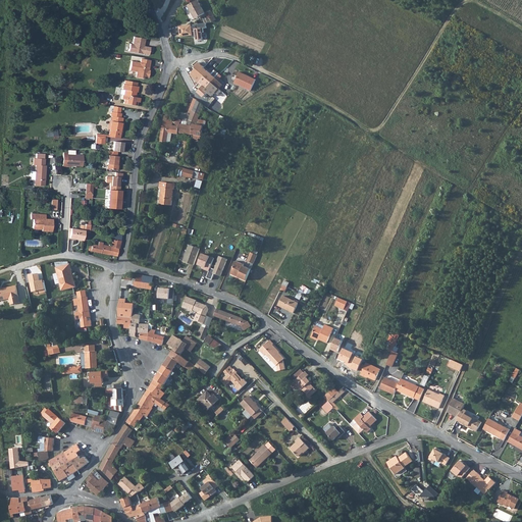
[(196,0),(187,5),(193,18),(203,13),(196,0)]
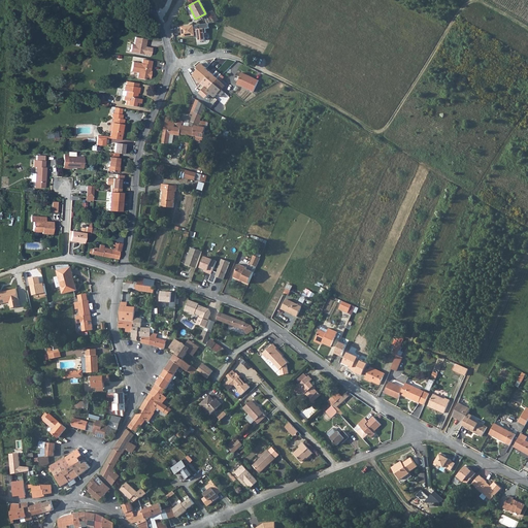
[(209,13),(211,19),(215,18),(217,22),(220,21),(216,10),(209,13)]
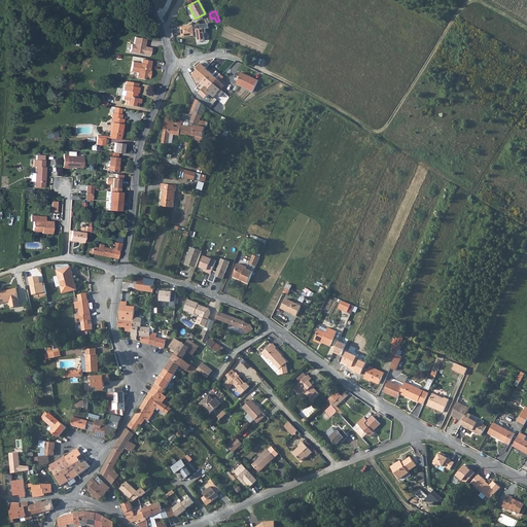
[(195,26),(181,27),(182,38),(196,36),(195,30),(195,26)]
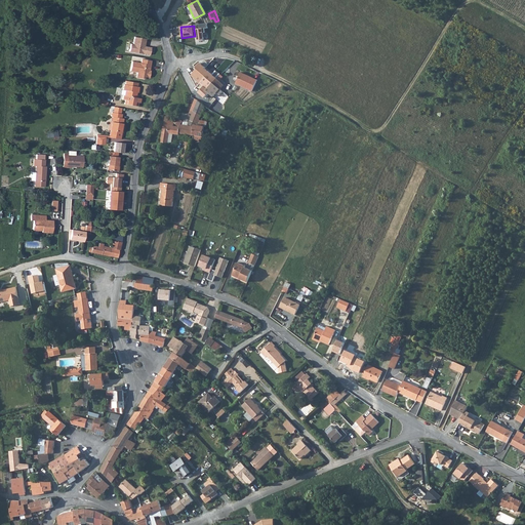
[(203,29),(196,30),(198,41),(204,40),(203,29)]
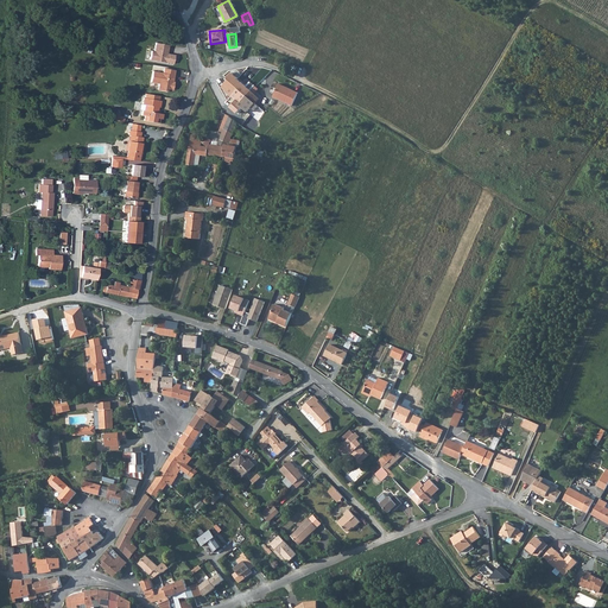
[(151,61),(175,64),(176,55),(168,54),(170,45),(156,43),(154,52),(152,51),(151,61)]
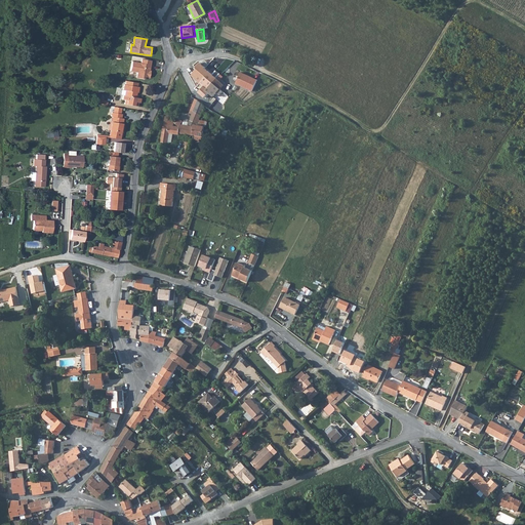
[(132,62),(130,72),(137,73),(136,78),(145,79),(145,77),(150,78),(151,71),(150,71),(149,71),(150,66),(151,66),(152,61),(142,59),(140,64),(132,62)]
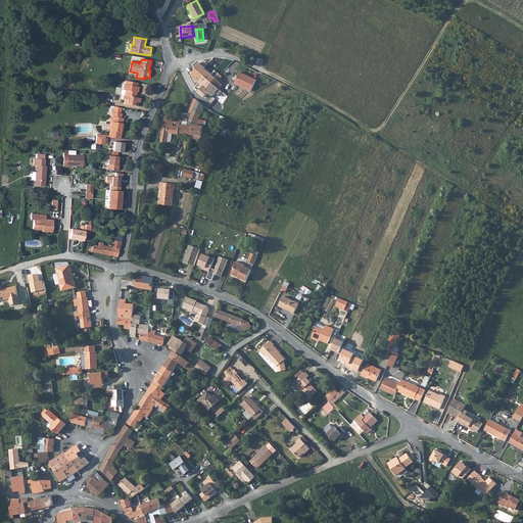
[(195,67),(196,69),(200,73),(204,68),(198,62),(195,67)]
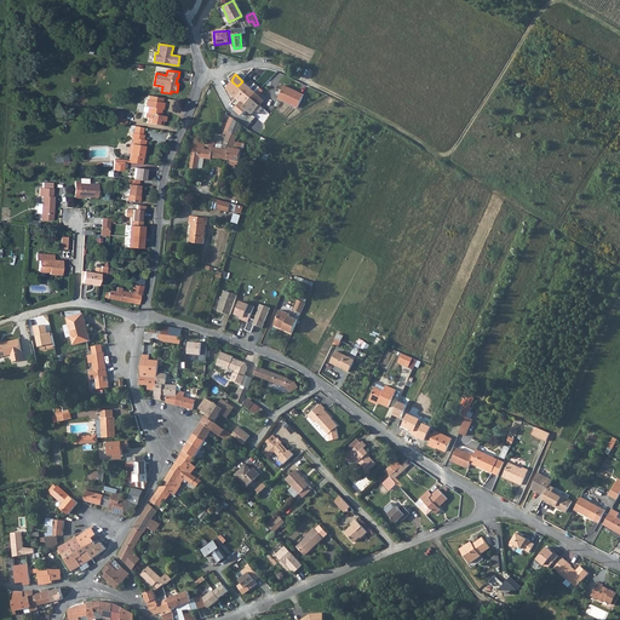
[(233,82),(227,90),(236,98),(242,91),(245,92),(250,87),(242,81),(237,86),(233,82)]
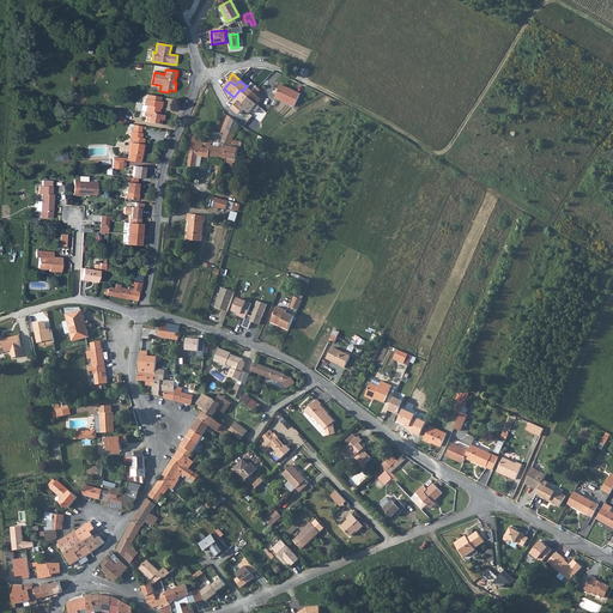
[(275,98),(283,102),(299,93),(281,85),(275,98)]
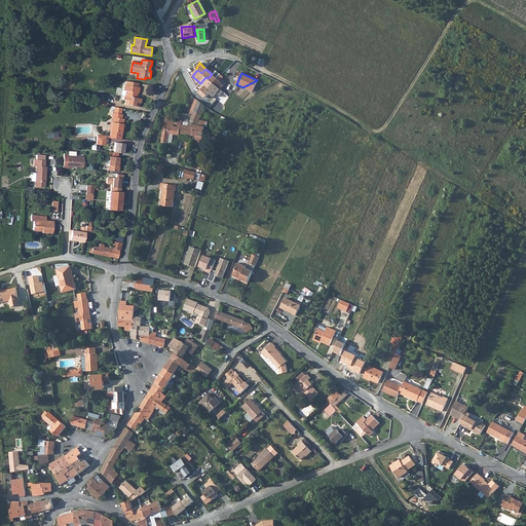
[(212,74),(208,78),(214,84),(217,79),(212,74)]
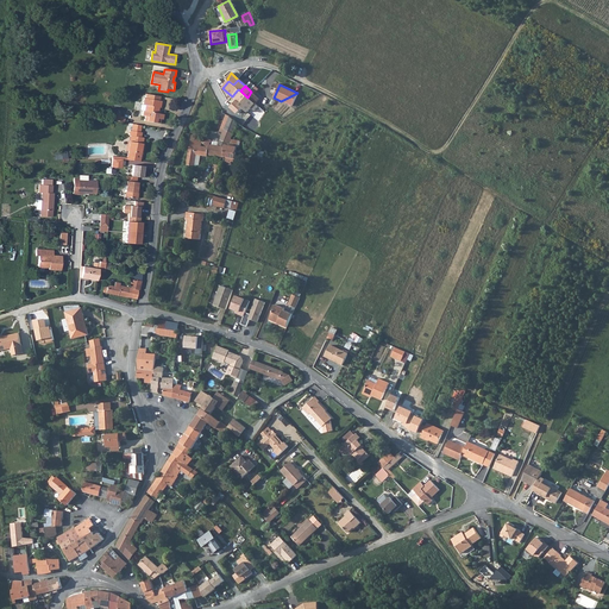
[(238,89),(232,96),(240,104),(244,101),(248,98),(240,90),(238,89)]
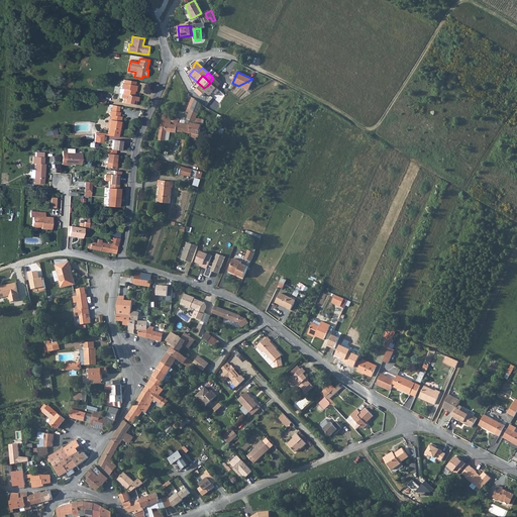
[(213,78),(210,83),(216,89),(220,84),(213,78)]
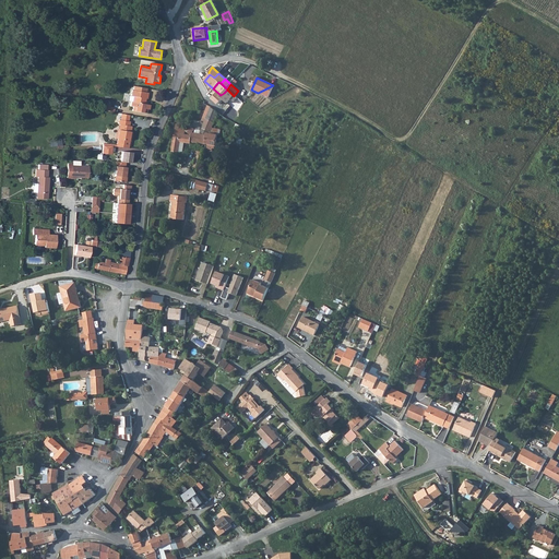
[(273,85),(258,93),(269,98),(275,86),(273,85)]
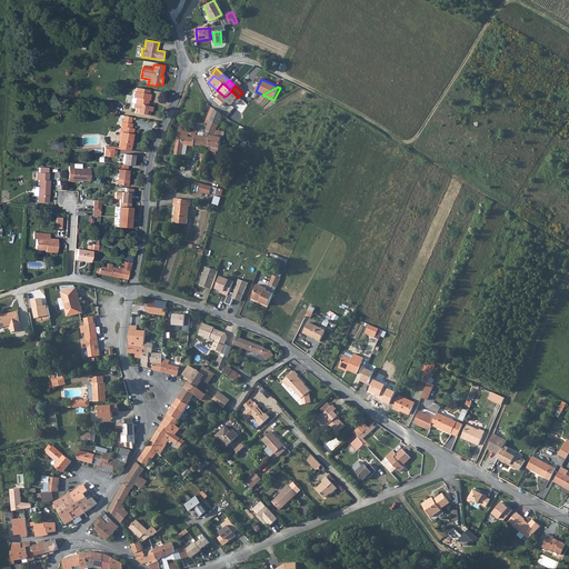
[(133,108),(136,109),(136,113),(149,116),(150,111),(152,111),(152,108),(148,107),(149,100),(150,100),(151,95),(149,95),(142,93),(142,89),(137,88),(136,92),(135,92),(133,98),(137,98),(136,103),(135,103),(133,108)]
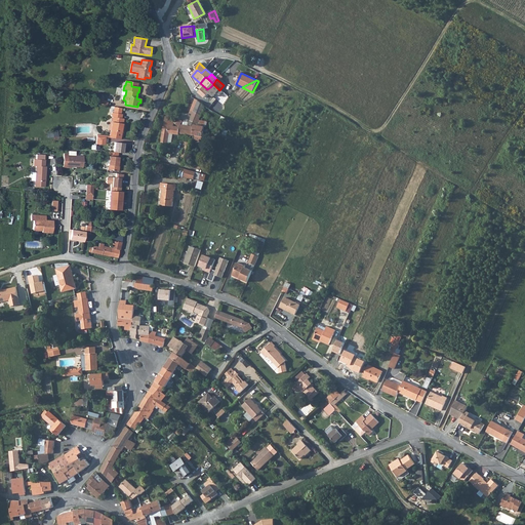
[(213,84),(210,87),(216,93),(219,90),(213,84)]
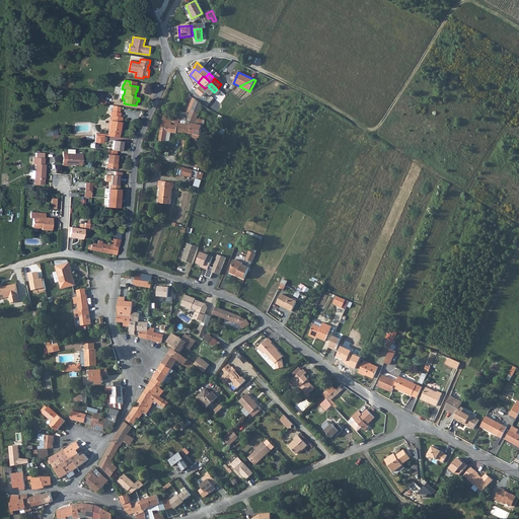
[(205,88),(204,90),(207,92),(211,96),(214,92),(208,86),(205,88)]
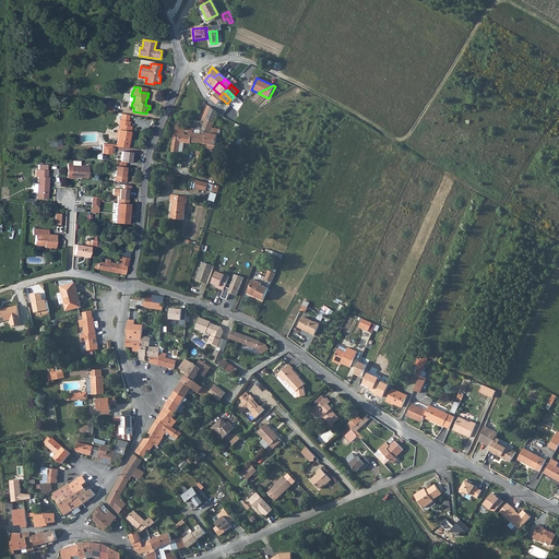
[(216,94),(212,98),(212,99),(218,105),(222,102),(223,99),(219,97),(216,94)]
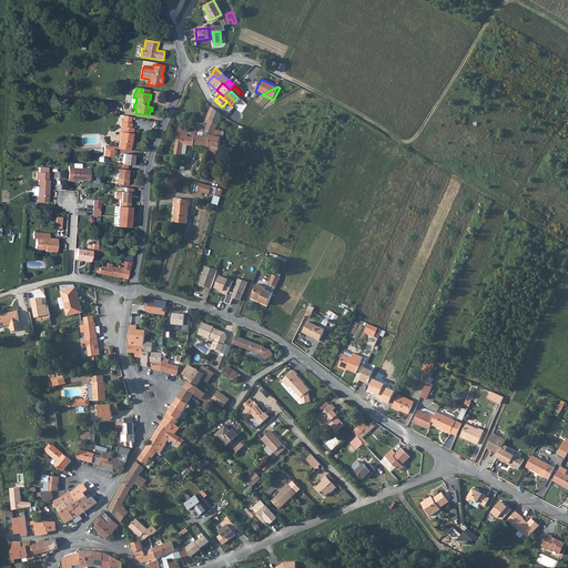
[(211,109),(209,113),(212,114),(210,121),(217,124),(221,117),(222,114),(214,109),(213,109),(212,110),(211,109)]
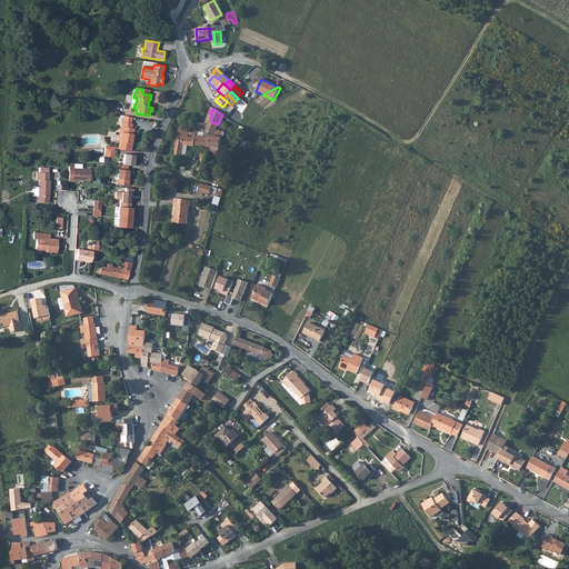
[(206,123),(209,125),(206,131),(215,132),(216,131),(218,126),(218,125),(210,121),(212,115),(209,113),(207,118),(206,123)]
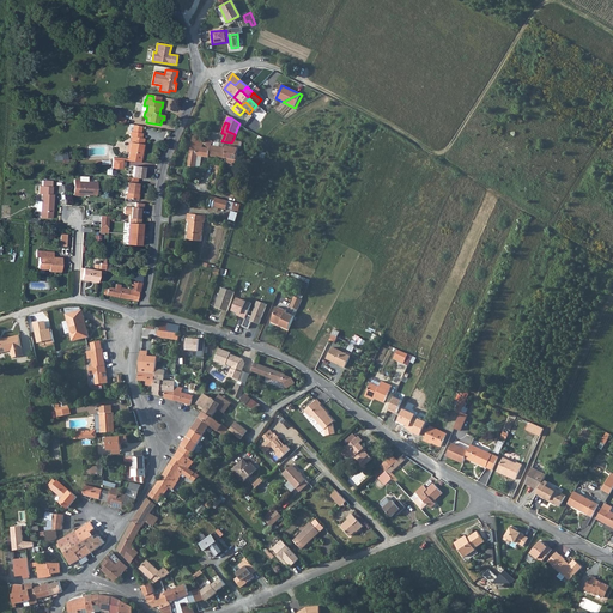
[(128,161),(141,162),(143,155),(144,155),(145,147),(143,147),(145,139),(141,139),(143,133),(131,132),(129,137),(132,137),(129,152),(128,161)]
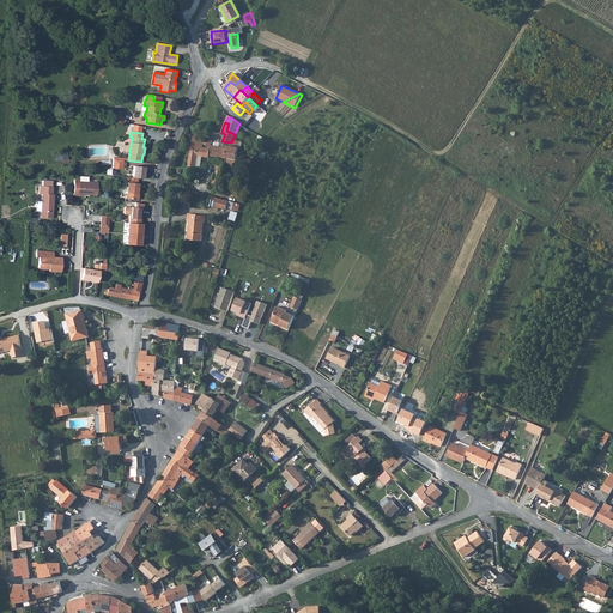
[(204,143),(193,140),(189,167),(196,168),(198,156),(210,157),(210,156),(226,158),(228,149),(220,147),(219,147),(212,146),(211,147),(210,150),(204,149),(204,143)]
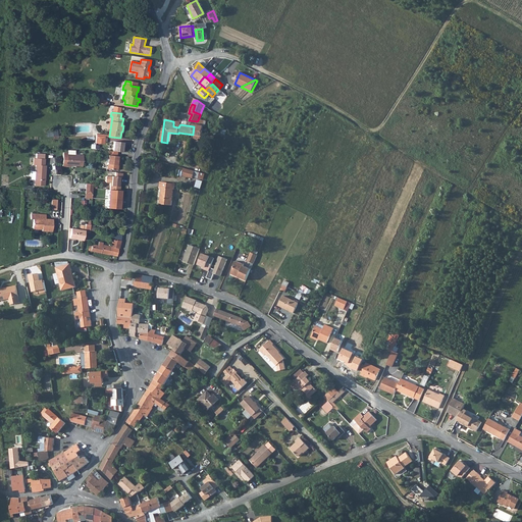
[(189,120),(188,125),(194,126),(193,135),(195,135),(202,137),(204,126),(205,126),(207,121),(198,120),(197,121),(189,120)]
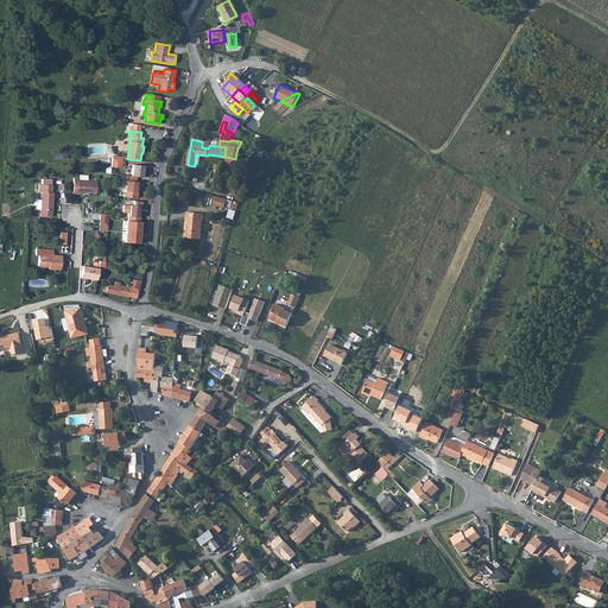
[(138,177),(144,177),(145,166),(134,165),(133,176),(138,177)]
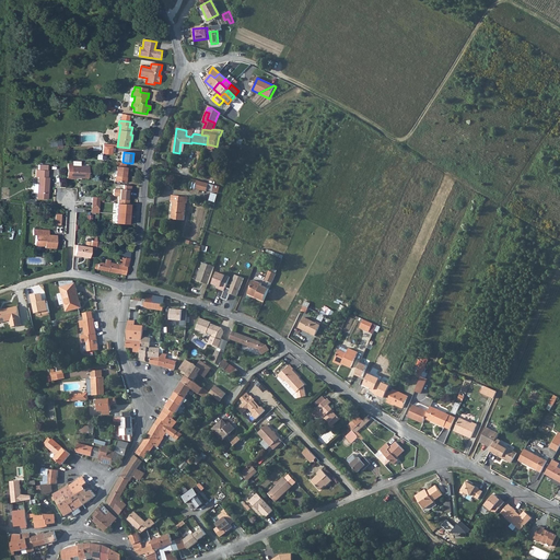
[(115,181),(127,183),(128,177),(125,177),(125,173),(127,173),(127,167),(127,163),(123,162),(117,161),(116,166),(117,166),(115,181)]
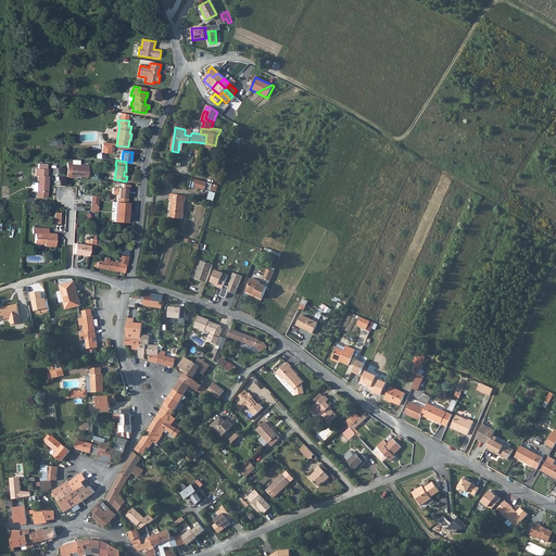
[(67,163),(66,177),(75,177),(75,176),(88,177),(88,165),(72,164),(72,162),(67,162),(67,163)]
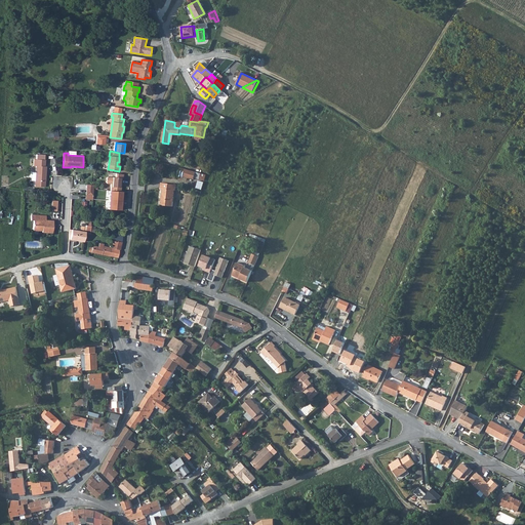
[(34,165),(36,166),(36,172),(35,180),(35,187),(45,187),(46,166),(45,166),(46,159),(35,159),(34,165)]
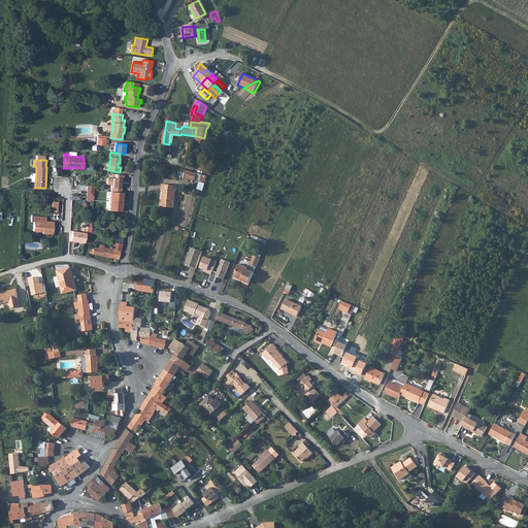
[(197,173),(187,171),(185,178),(194,182),(197,173)]
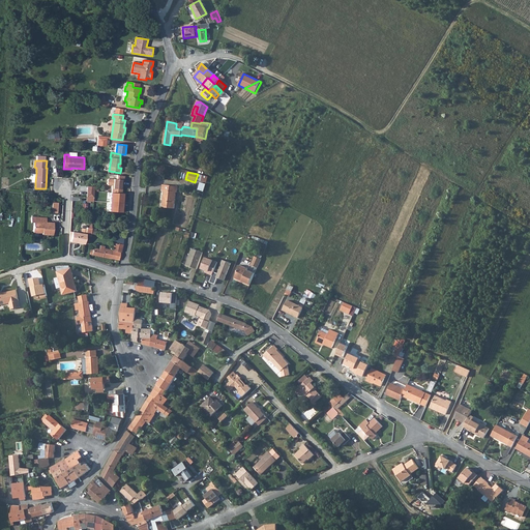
[(112,185),(112,193),(122,193),(122,187),(121,186),(122,180),(124,180),(124,176),(117,175),(117,179),(109,179),(108,180),(107,183),(109,185),(112,185)]
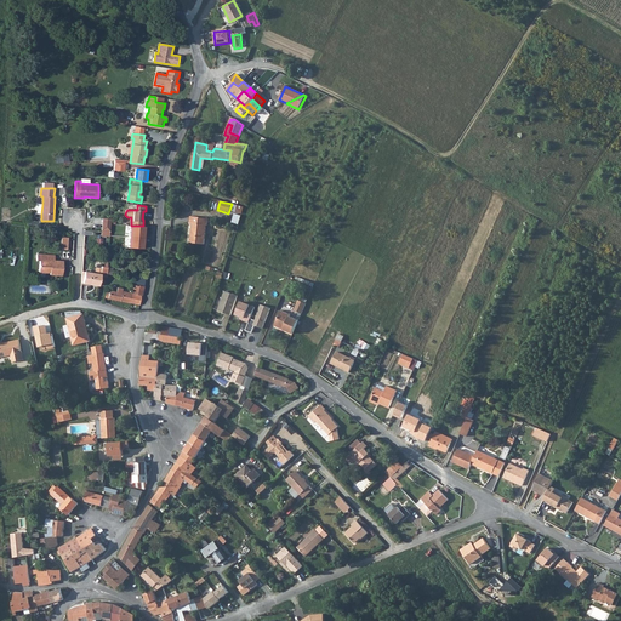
[(240,224),(243,216),(235,214),(233,222),(240,224)]
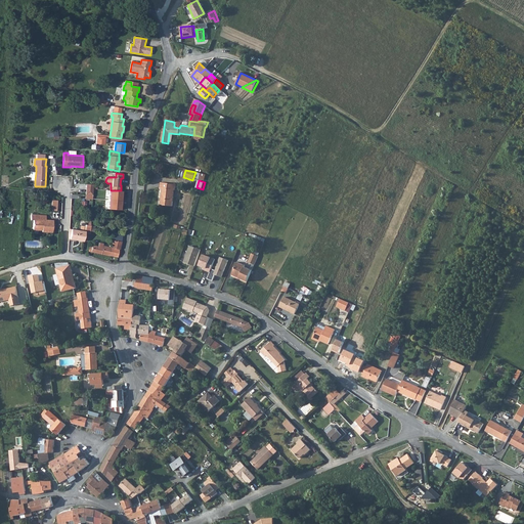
[(176,185),(161,183),(161,189),(164,189),(163,195),(161,195),(160,206),(172,207),(174,190),(175,191),(176,185)]
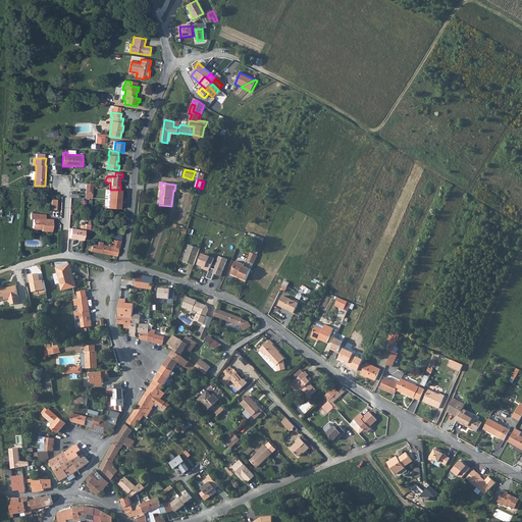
[(108,190),(108,199),(120,200),(121,191),(108,190)]
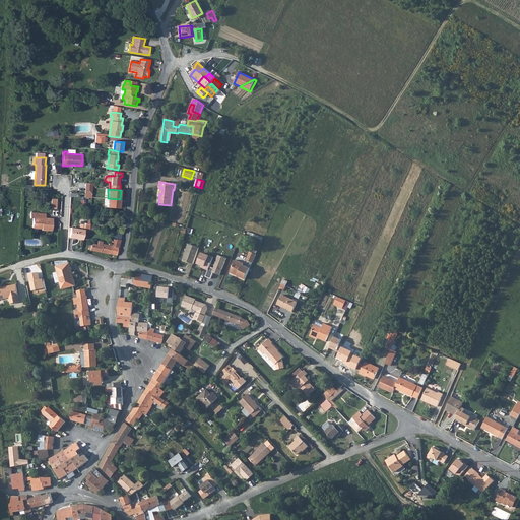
[(120,199),(108,198),(107,207),(119,208),(120,199)]
